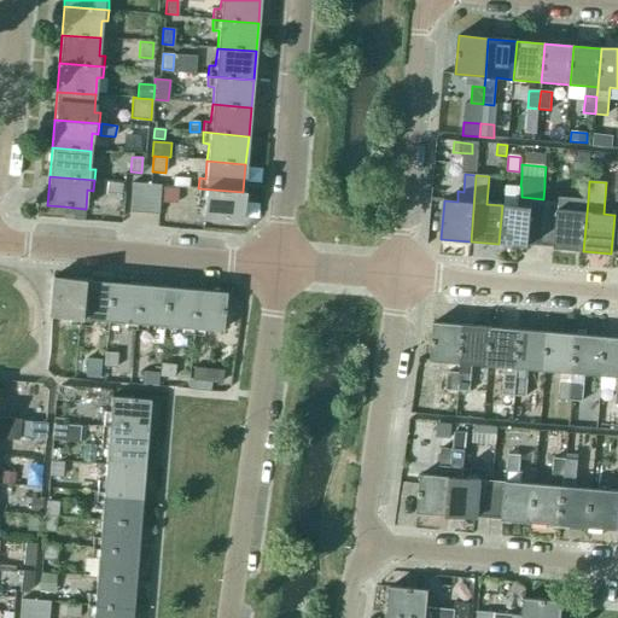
[(122,196),(123,184),(108,182),(106,194),(122,196)]
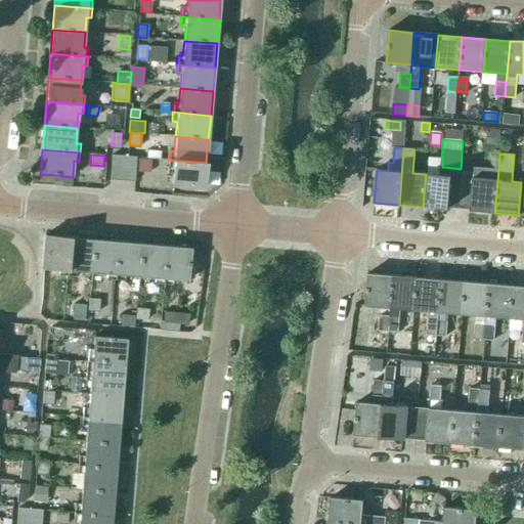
[(110,180),(122,181),(124,157),(112,156),(110,180)]
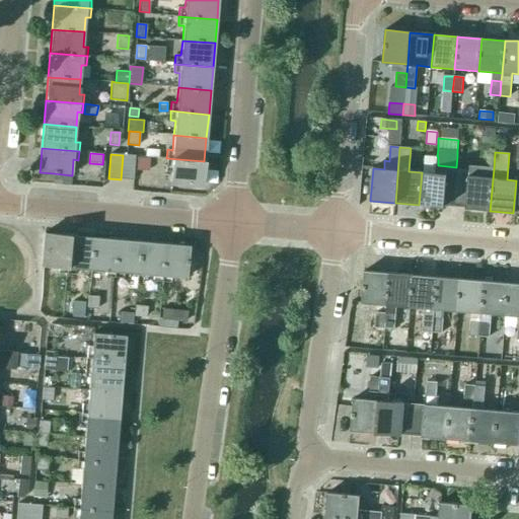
[(135,155),(123,155),(121,179),(133,180),(135,155)]
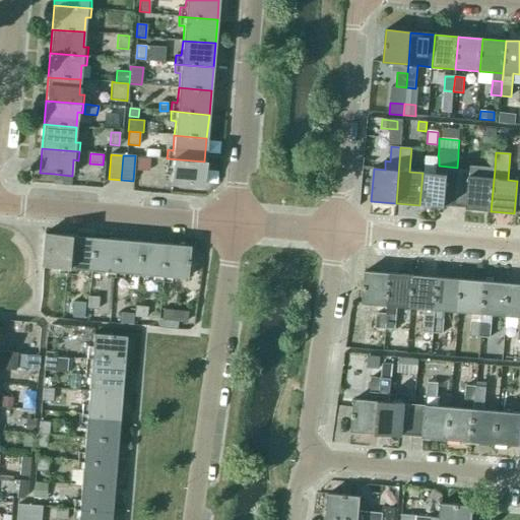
[(423,173),(419,205),(445,207),(445,201),(456,202),(458,171),(457,171),(458,168),(457,168),(439,166),(439,157),(438,156),(426,156),(425,173),(423,173)]
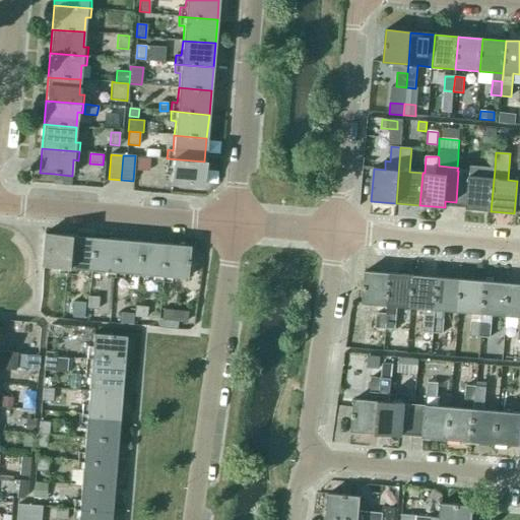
[(148,171),(148,157),(136,157),(136,170),(148,171)]
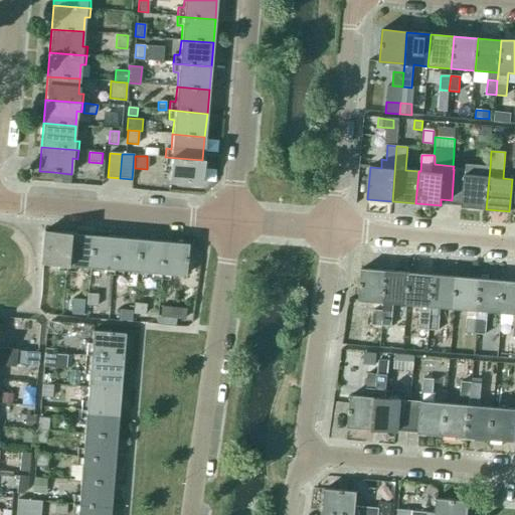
[(200,185),(202,160),(165,157),(164,166),(170,166),(168,182),(200,185)]
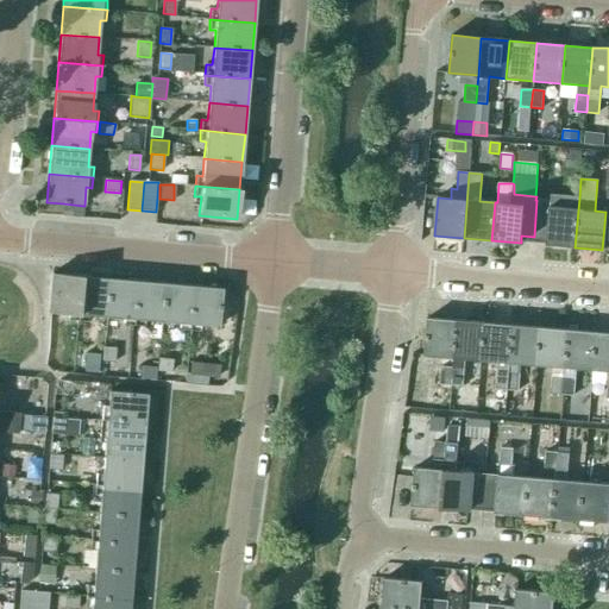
[(537,200),(534,237),(547,238),(546,245),(575,248),(579,198),(550,195),(550,201),(537,200)]
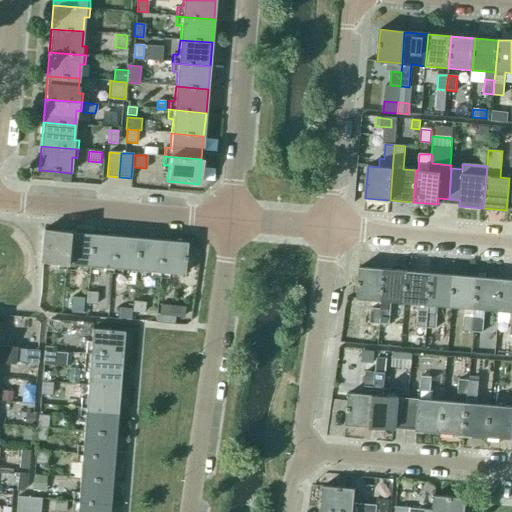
[(70,173),(53,171),(52,177),(52,181),(70,183),(70,173)]
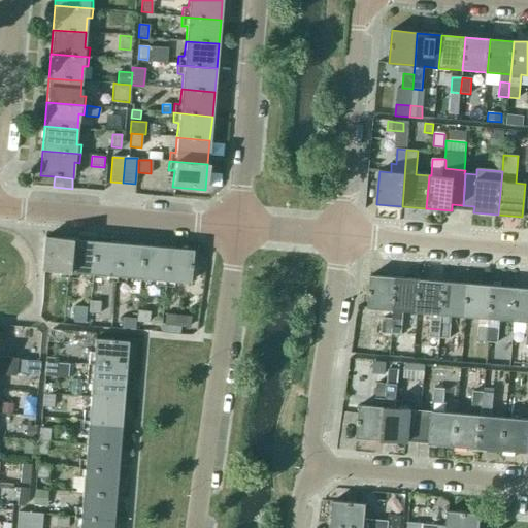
[(67,277),(70,239),(44,237),(42,270),(59,271),(58,277),(67,277)]
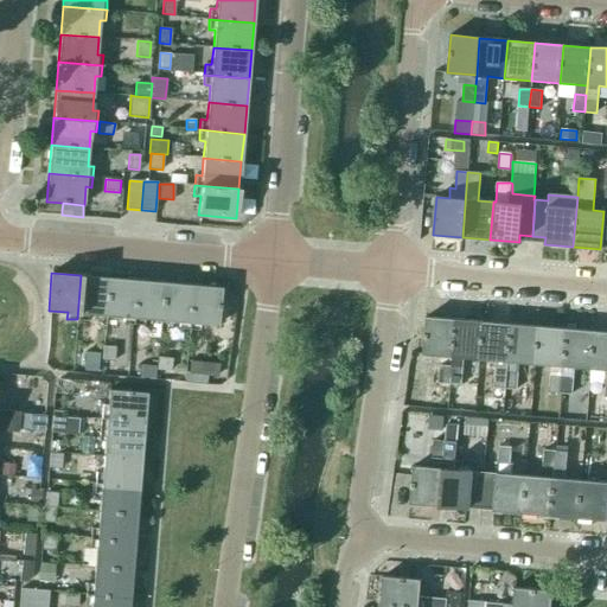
[(106,315),(109,278),(81,275),(77,319),(88,320),(88,314),(106,315)]
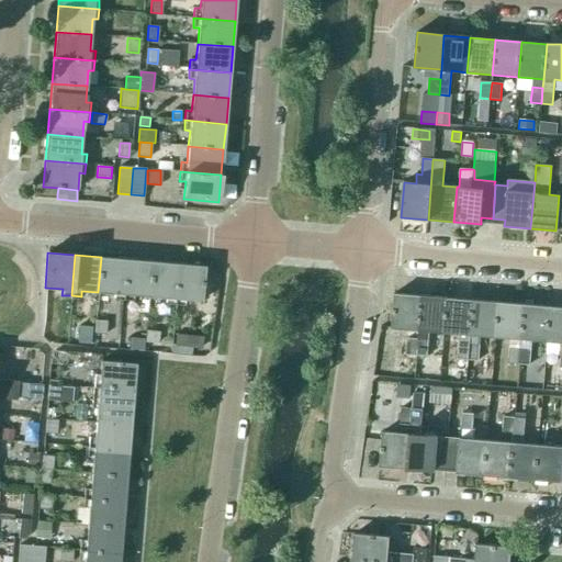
[(123,301),(126,259),(101,257),(98,292),(114,294),(113,300),(123,301)]
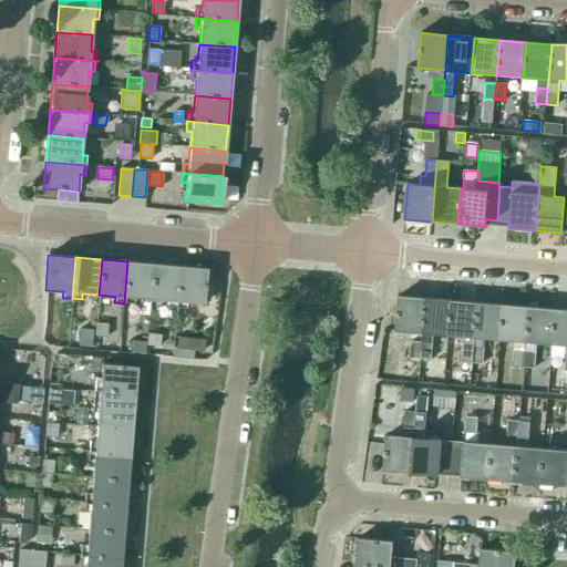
[(151,299),(154,264),(127,261),(124,303),(134,303),(134,298),(151,299)]
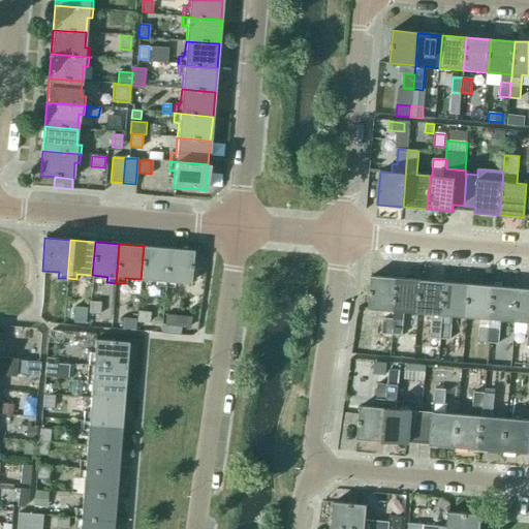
[(164,287),(167,248),(144,246),(141,279),(155,281),(155,286),(164,287)]
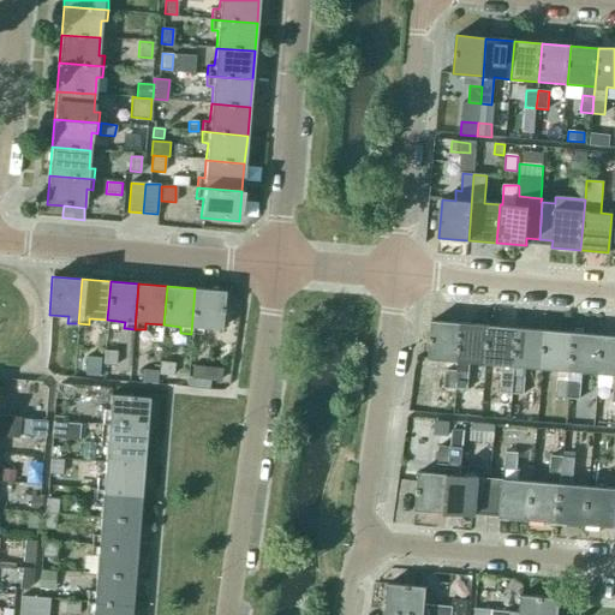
[(195,288),(191,334),(202,334),(202,328),(221,329),(224,291),(195,288)]
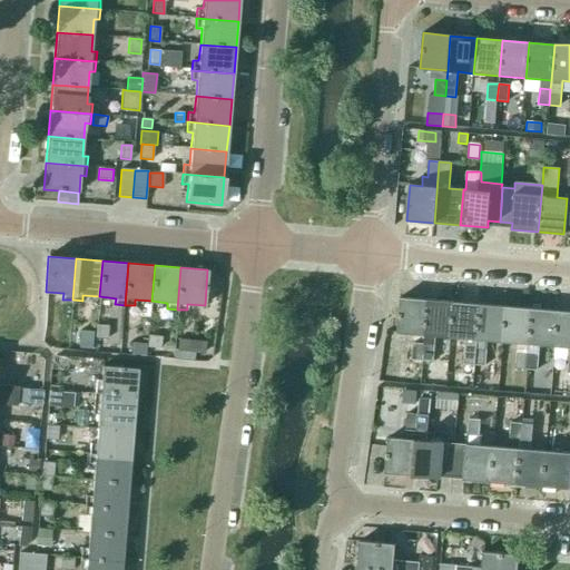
[(424,335),(428,301),(400,297),(397,333),(424,335)]
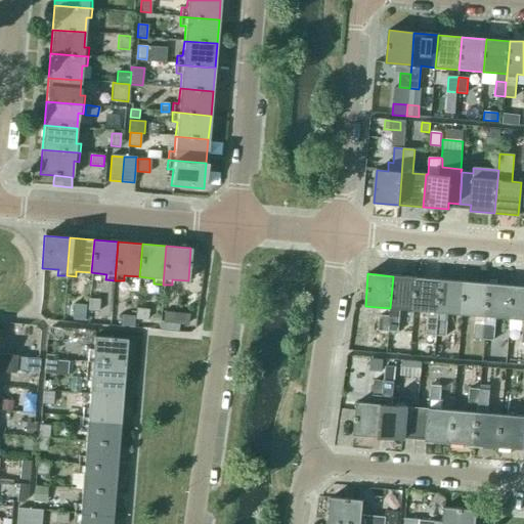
[(413,310),(417,277),(393,276),(390,308),(389,316),(388,332),(398,333),(400,309),(413,310)]
